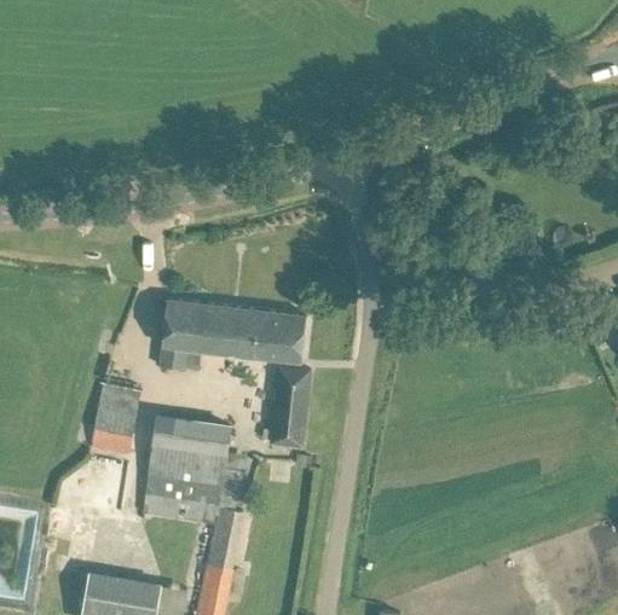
[(159,367),(184,371),(184,367),(198,370),(200,350),(300,363),(306,315),(166,300),(163,324),(161,346),(159,367)]
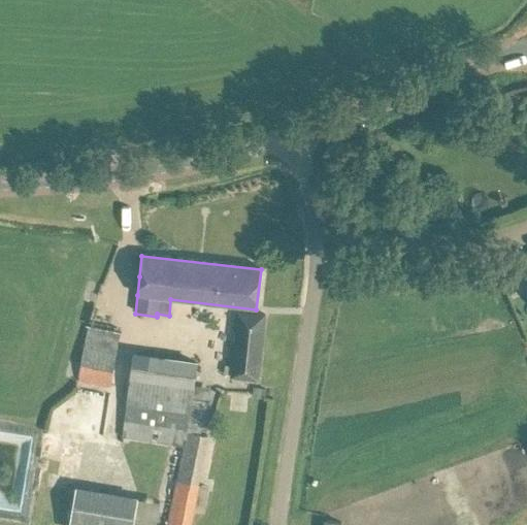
[(229,379),(257,382),(264,317),(236,314),(229,379)]
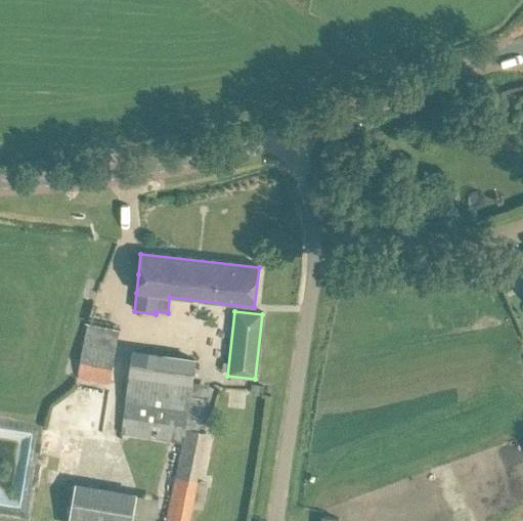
[(77,380),(109,386),(119,333),(87,327),(77,380)]
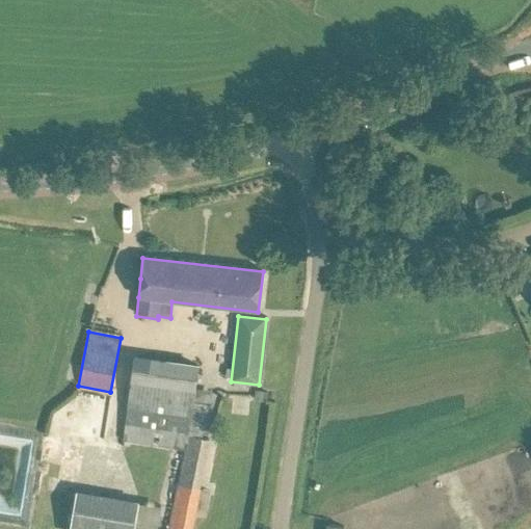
[(176,493),(168,528),(190,528),(208,441),(202,440),(209,403),(193,400),(200,368),(180,364),(135,356),(122,442),(175,450),(183,452),(176,493)]
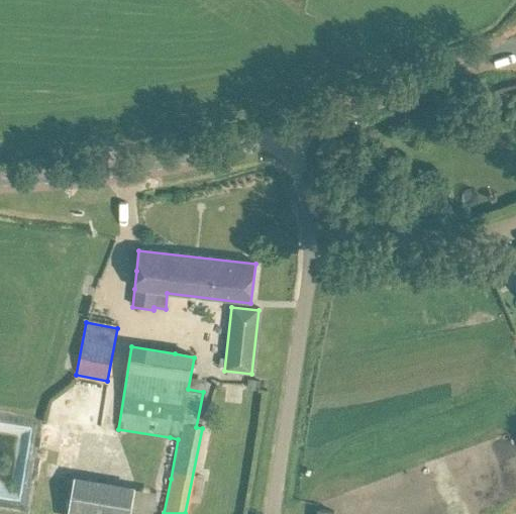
[(129,513),(133,487),(74,477),(68,513),(129,513)]
